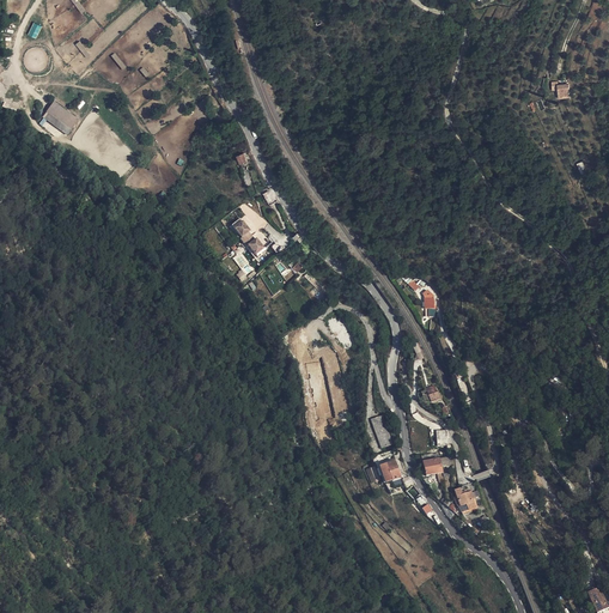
[(73,0),(67,0),(78,13),(81,10),(73,0)]
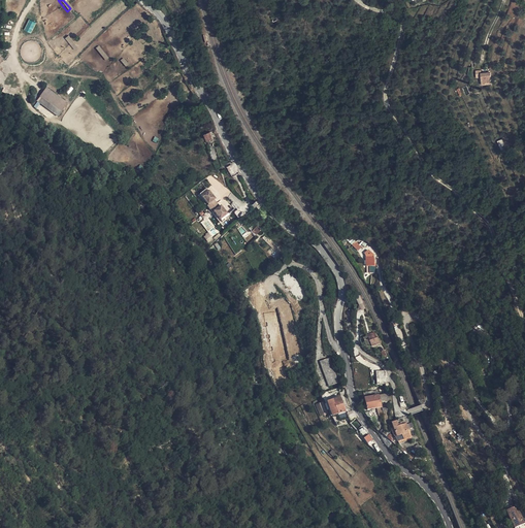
[(28,33),(33,23),(25,20),(21,30),(28,33)]
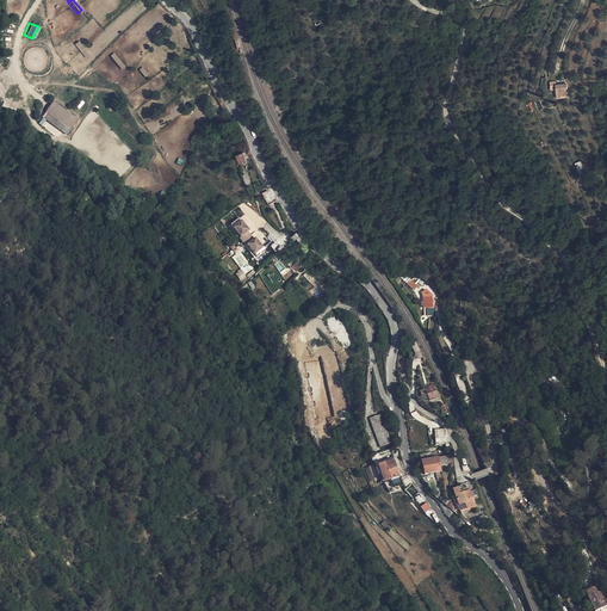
[(72,44),(84,57),(86,55),(75,42),(72,44)]
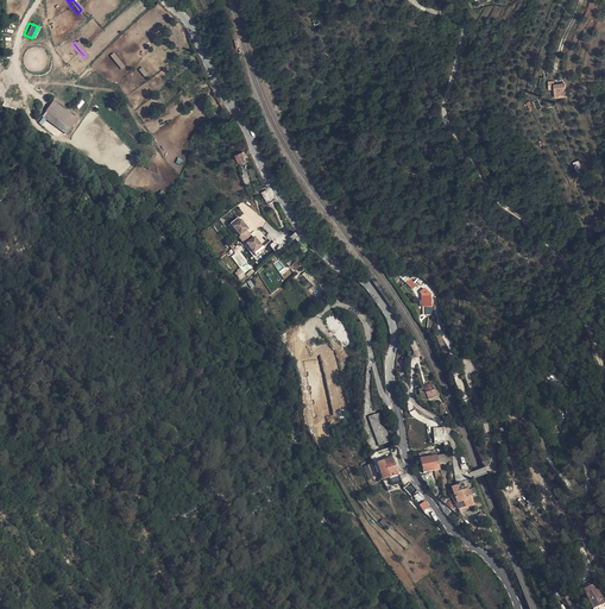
[(123,69),(112,55),(108,57),(119,71),(123,69)]
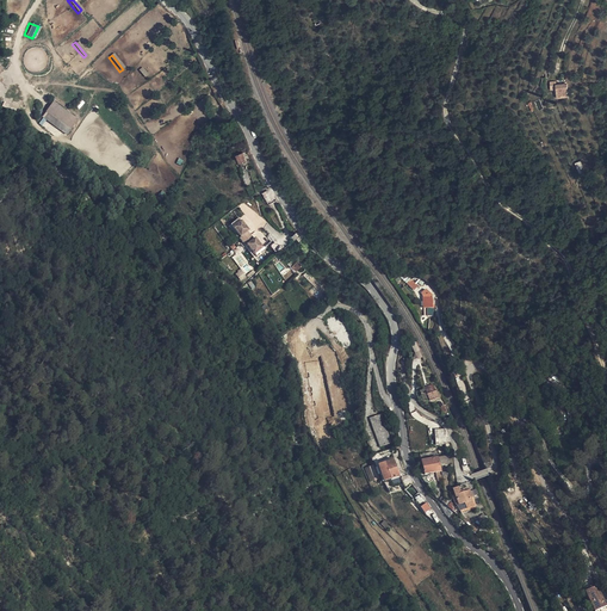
[(61,124),(67,129),(74,119),(51,103),(44,112),(57,122),(54,128),(56,130),(61,124)]
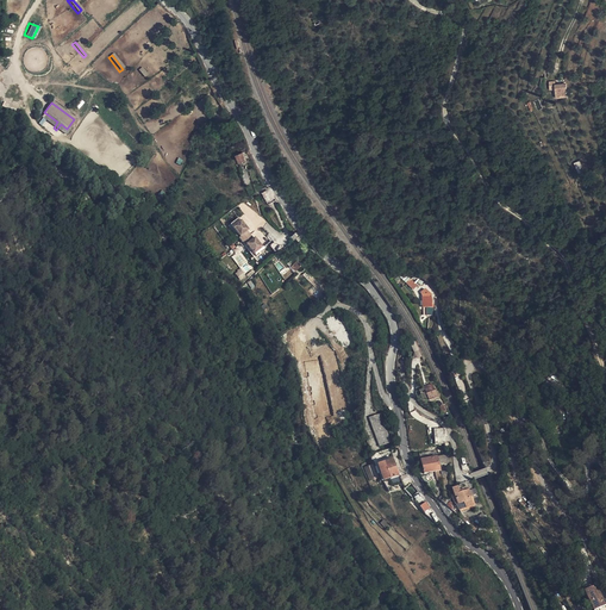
[(18,111),(0,104),(0,110),(16,117),(18,111)]
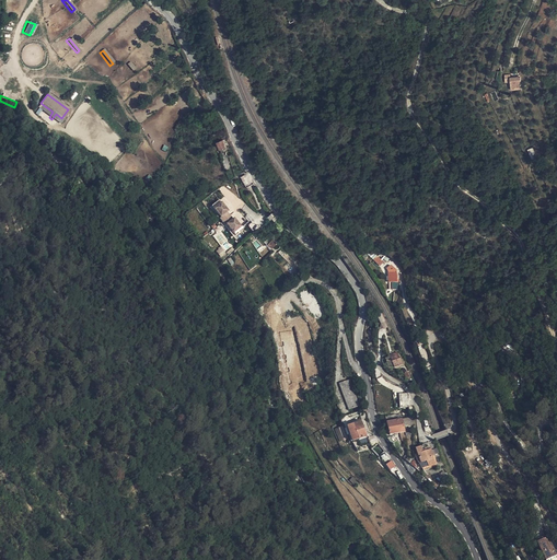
[(41,103),(36,108),(49,117),(53,112),(41,103)]
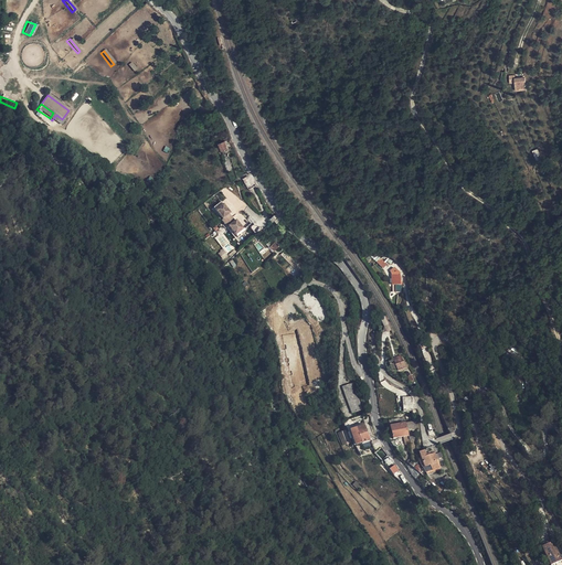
[(59,125),(62,119),(56,115),(52,120),(59,125)]
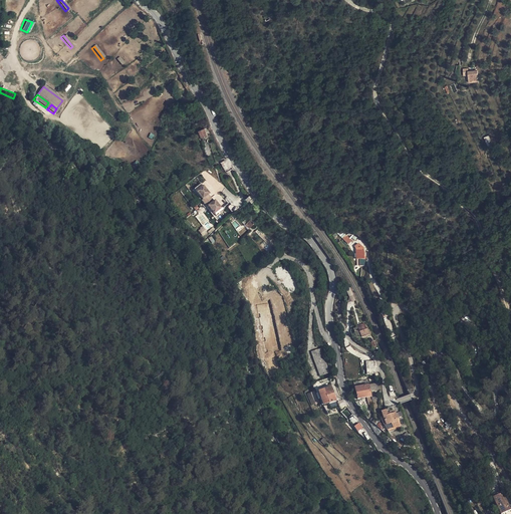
[(202,135),(206,134),(209,134),(207,126),(197,130),(199,136),(202,135)]
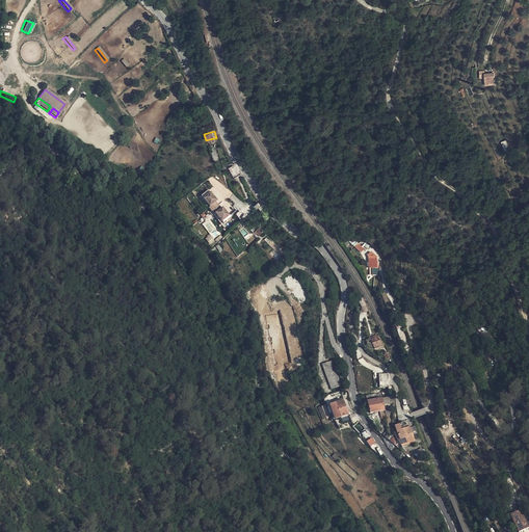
[(206,195),(201,200),(208,208),(207,209),(212,215),(213,214),(219,222),(225,217),(218,210),(217,210),(212,204),(213,204),(206,195)]
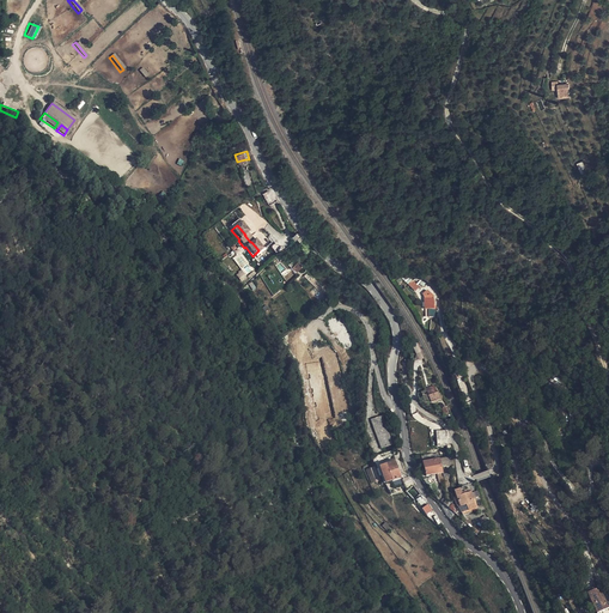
[(303,238),(299,234),(297,235),(293,240),(296,243),(303,238)]
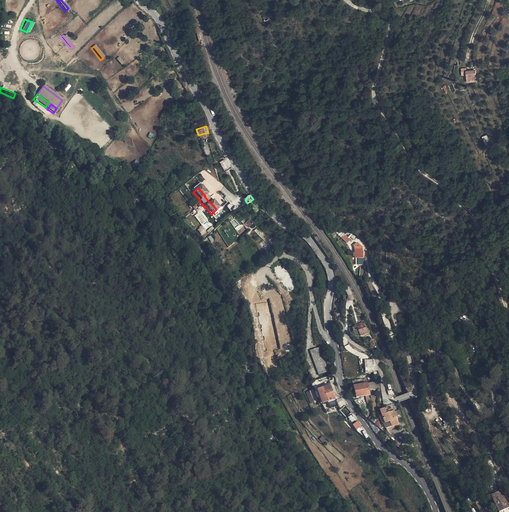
[(244,221),(239,215),(235,218),(240,225),(242,223),(245,228),(250,224),(246,219),(244,221)]
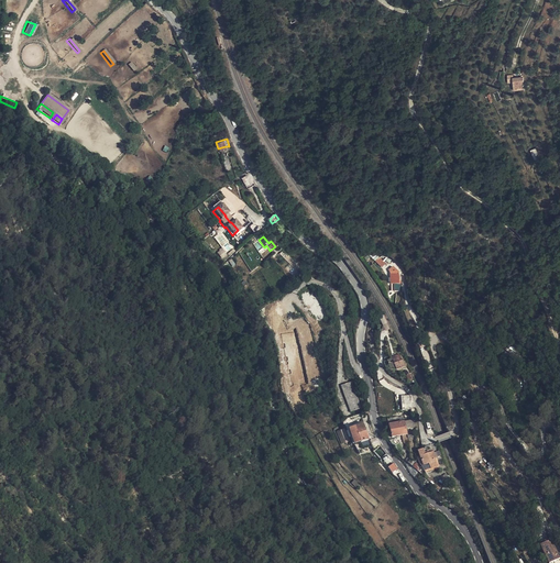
[(213,252),(219,258),(224,255),(218,247),(213,252)]
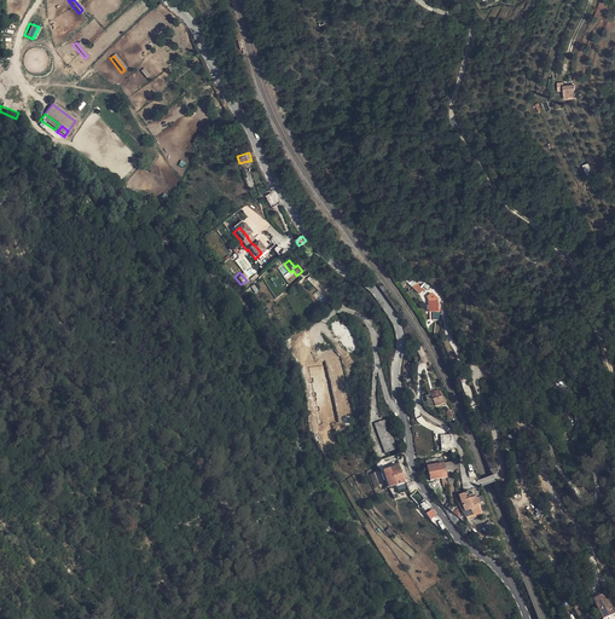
[(412,282),(408,287),(416,294),(419,290),(412,282)]
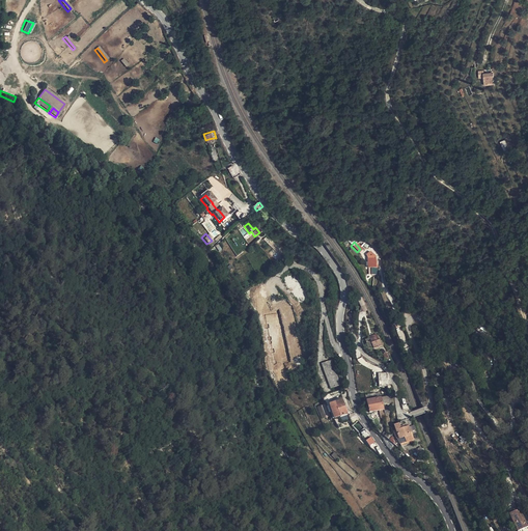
[(284,272),(280,276),(281,278),(280,279),(296,300),(304,294),(287,274),(286,275),(284,272)]
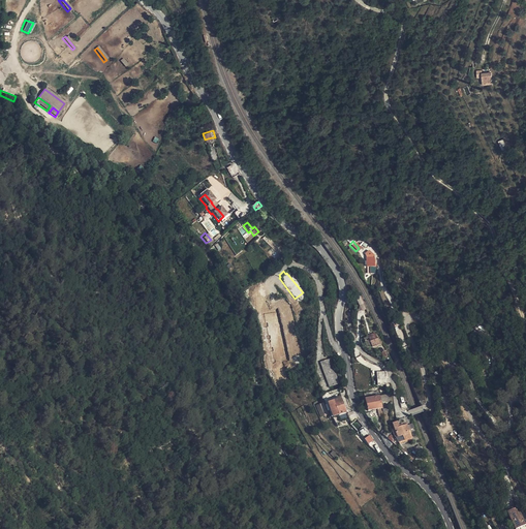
[(368,279),(370,283),(377,278),(375,274),(368,279)]
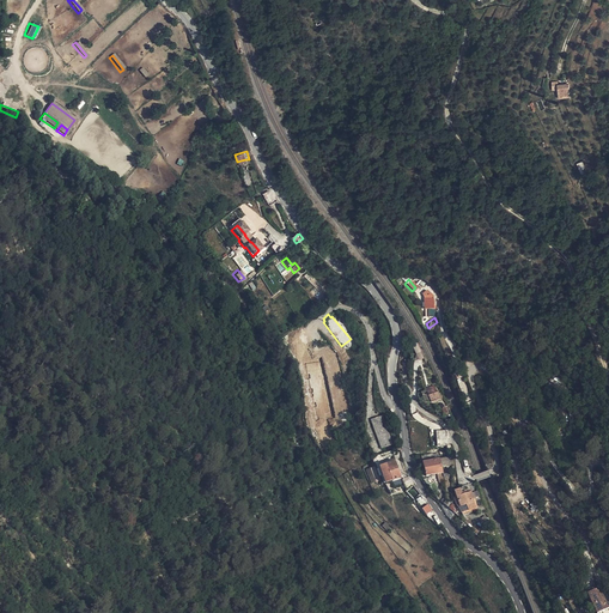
[(340,381),(330,351),(320,354),(328,384),(329,383),(330,387),(339,384),(339,381),(340,381)]
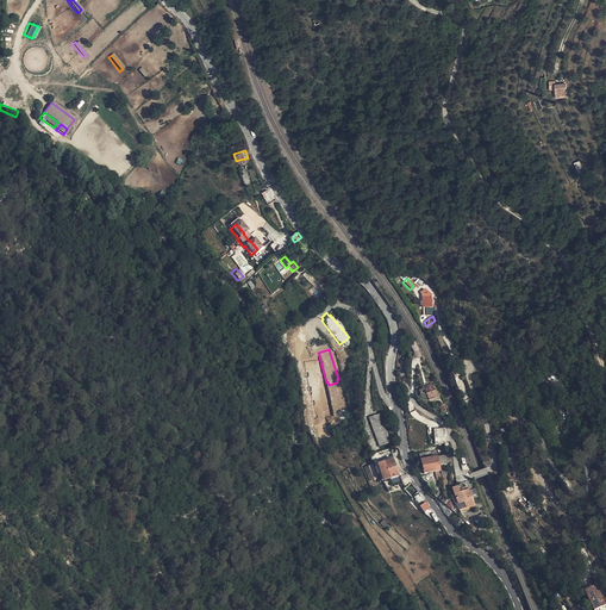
[(312,369),(311,366),(300,367),(301,371),(300,371),(305,400),(317,399),(312,369)]
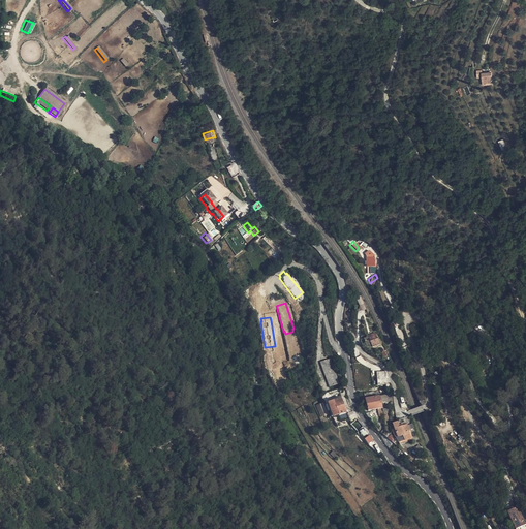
[(470,338),(477,331),(474,328),(468,336),(470,338)]
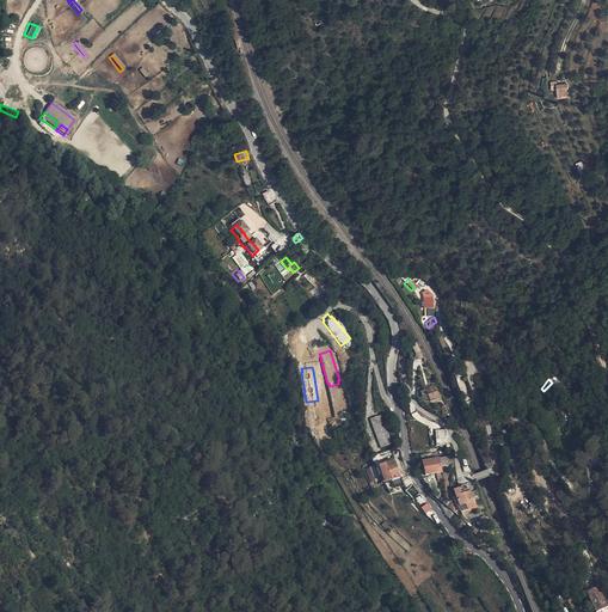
[(557,386),(552,383),(544,391),(551,398),(557,391),(557,386)]
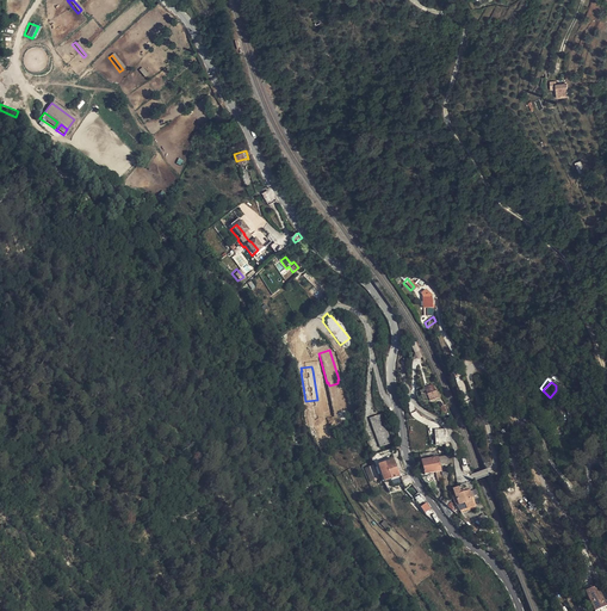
[(423,390),(427,400),(433,396),(426,383),(421,387),(423,390)]
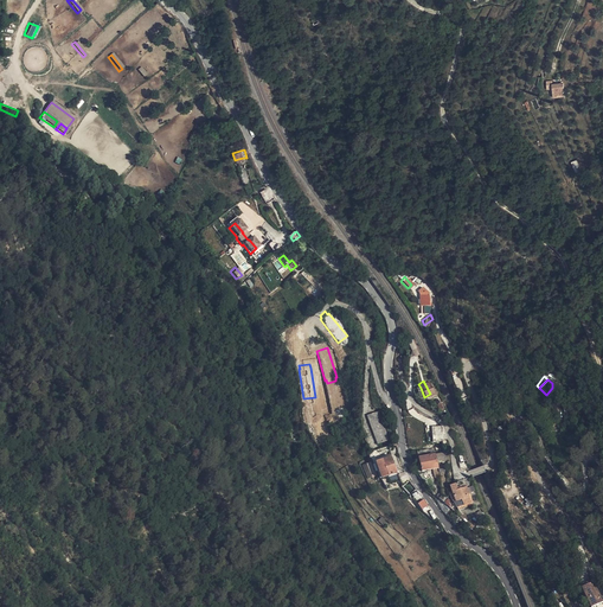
[(331,403),(333,414),(333,415),(335,425),(345,423),(342,413),(344,413),(338,384),(327,385),(331,403)]
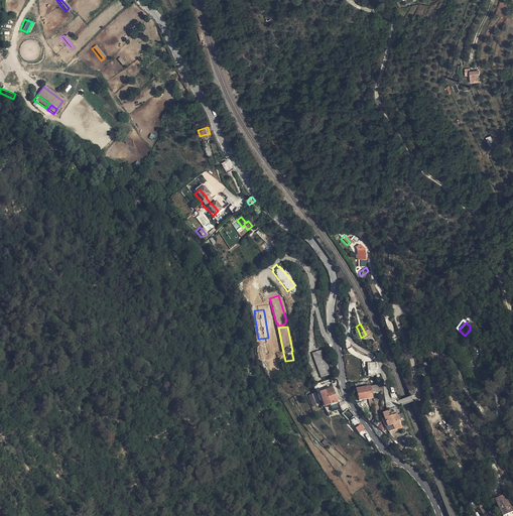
[(275,354),(283,352),(281,343),(270,345),(275,354)]
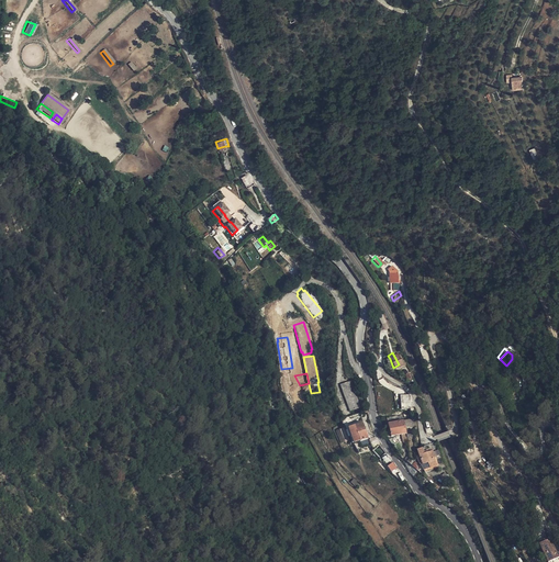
[(302,403),(303,403),(299,393),(291,379),(282,383),(293,407),(294,407),(295,411),(304,406),(302,403)]
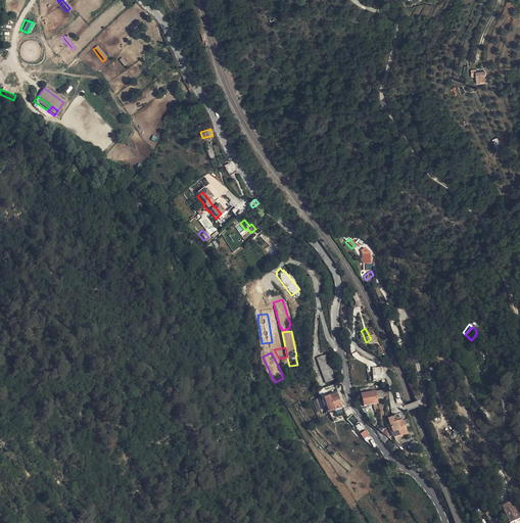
[(335,379),(325,354),(317,359),(326,382),(335,379)]
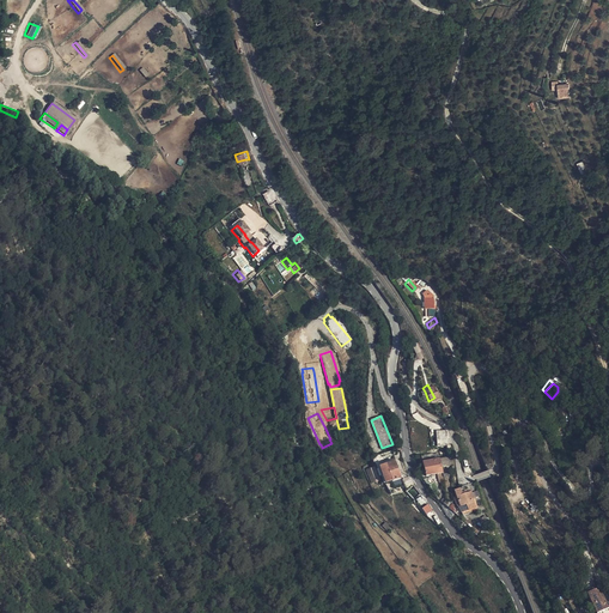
[(421,455),(424,462),(438,459),(436,451),(421,455)]
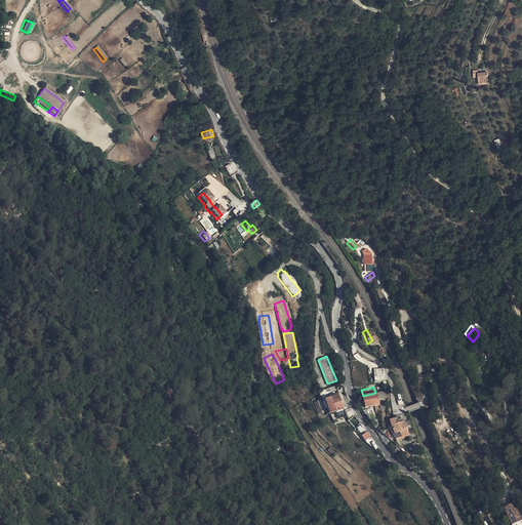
[(365,408),(372,406),(377,405),(375,393),(363,396),(365,408)]
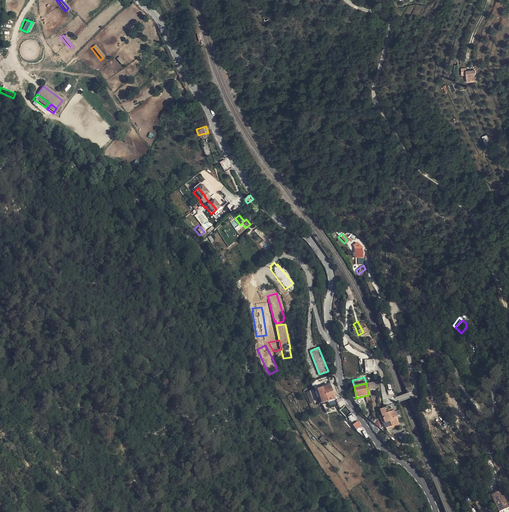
[(330,385),(317,390),(322,405),(335,400),(330,385)]
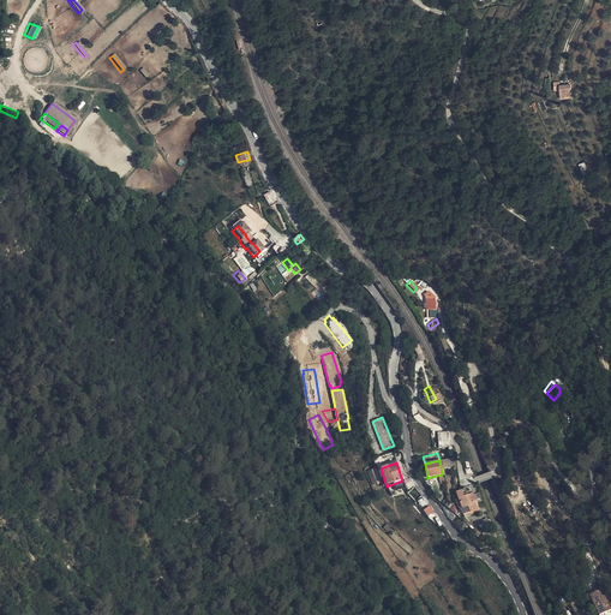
[(367,469),(363,471),(369,485),(373,483),(367,469)]
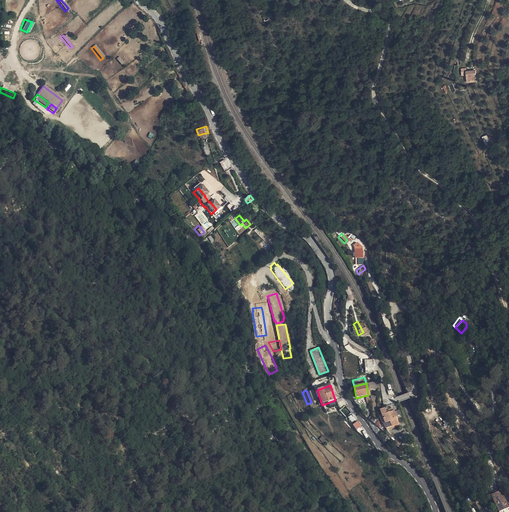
[(386,414),(384,409),(379,411),(381,416),(378,418),(381,425),(385,431),(396,427),(393,419),(395,418),(392,412),(386,414)]
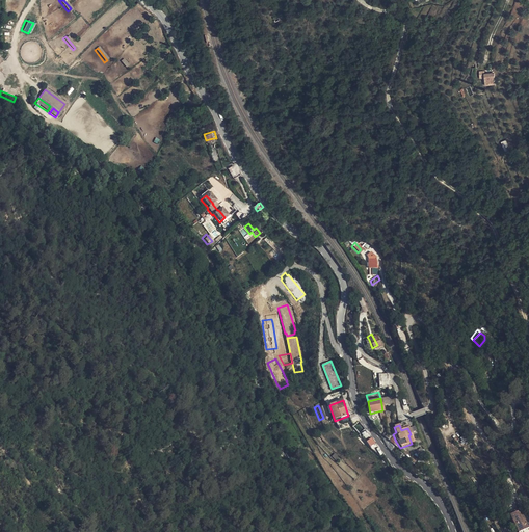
[(367,451),(372,447),(368,442),(363,446),(367,451)]
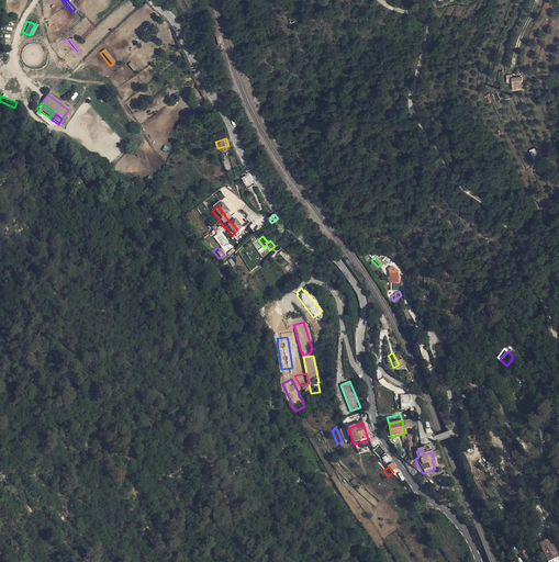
[(548,560),(558,555),(558,552),(552,537),(540,542),(548,560)]
